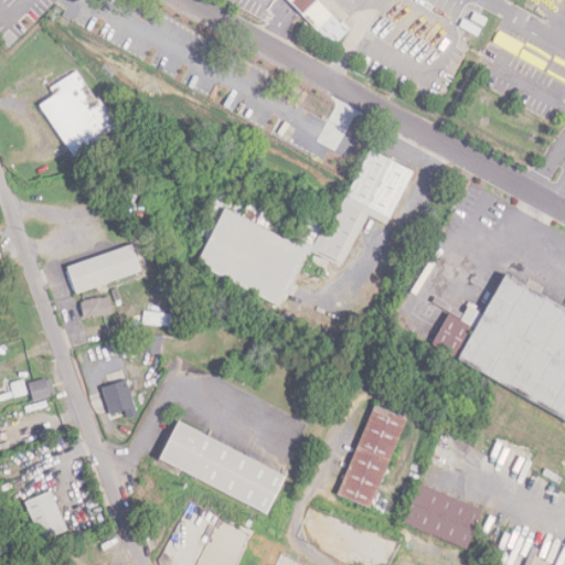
[(288,0),(333,45),(350,29),(321,0),(288,0)]
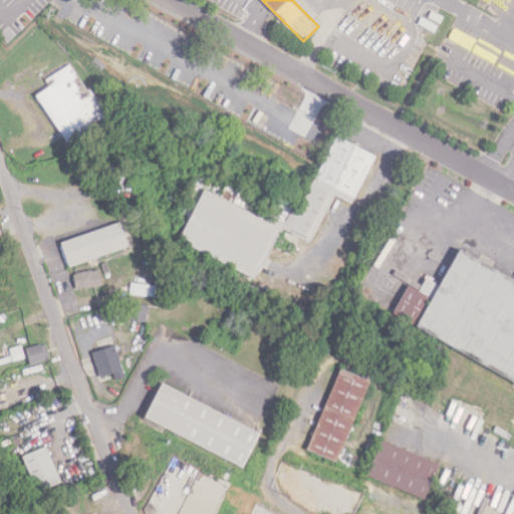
[(66,143),(105,117),(70,63),(45,79),(49,86),(36,94),(66,143)]
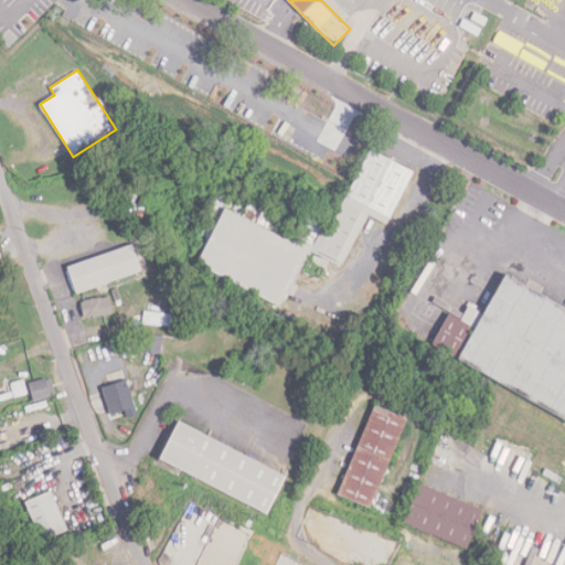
[(283,307),(311,243),(295,235),(292,240),(263,226),(270,209),(251,199),(243,215),(224,206),(196,267),(283,307)]
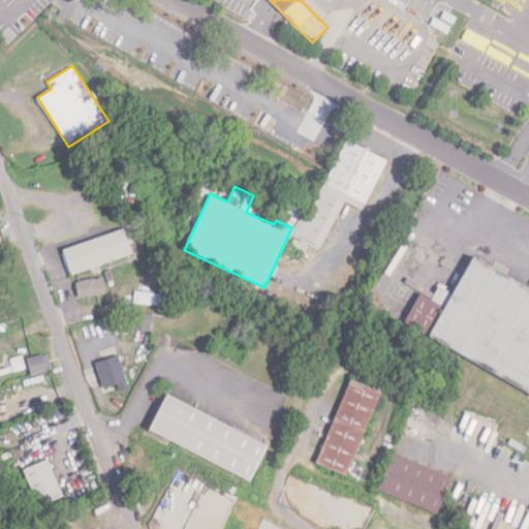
[(62,248),(70,274),(132,255),(124,229),(62,248)]
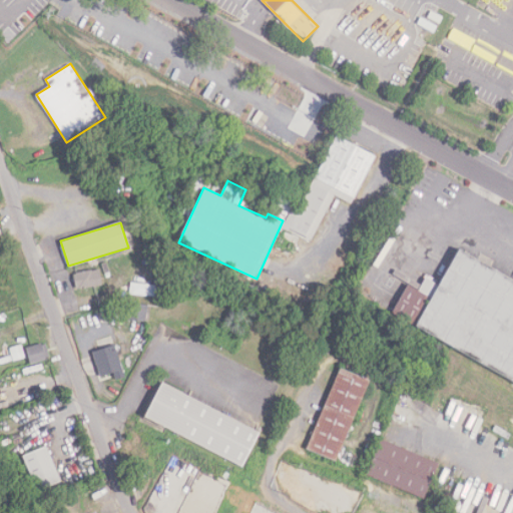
[(390,316),(512,379),(512,280),(456,250),(439,285),(424,277),(418,290),(406,284),(390,316)]
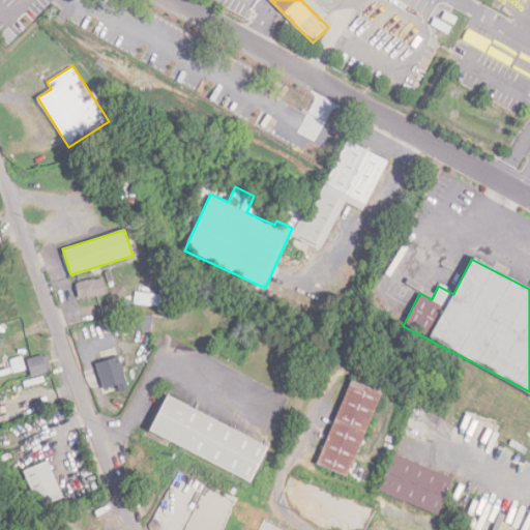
[(77,298),(105,295),(102,278),(75,282),(77,298)]
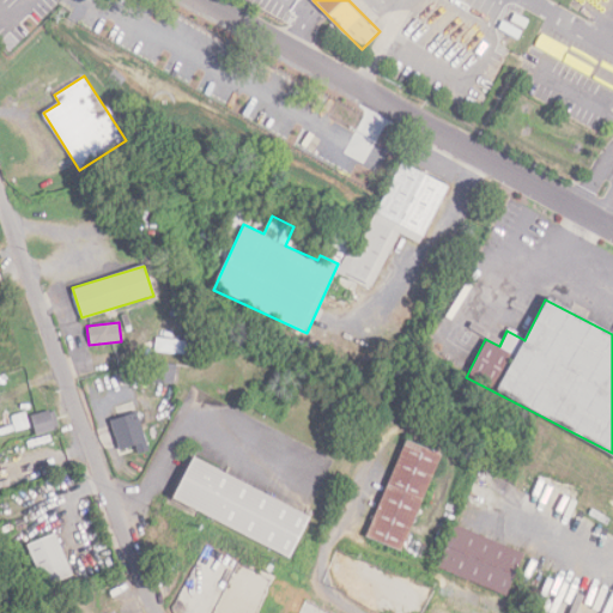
[(152,378),(169,384),(174,370),(173,369),(174,366),(158,360),(152,378)]
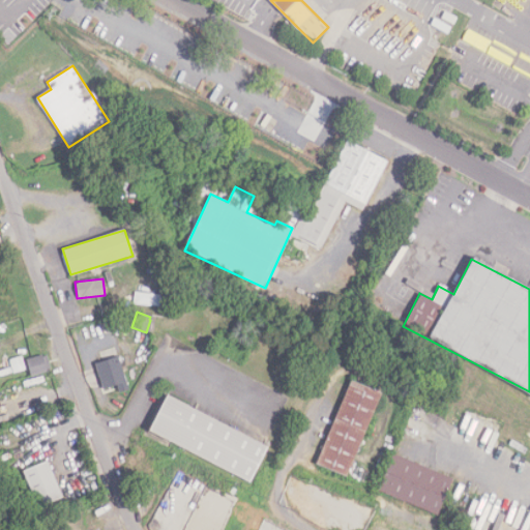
[(30,376),(51,370),(46,354),(26,359),(30,376)]
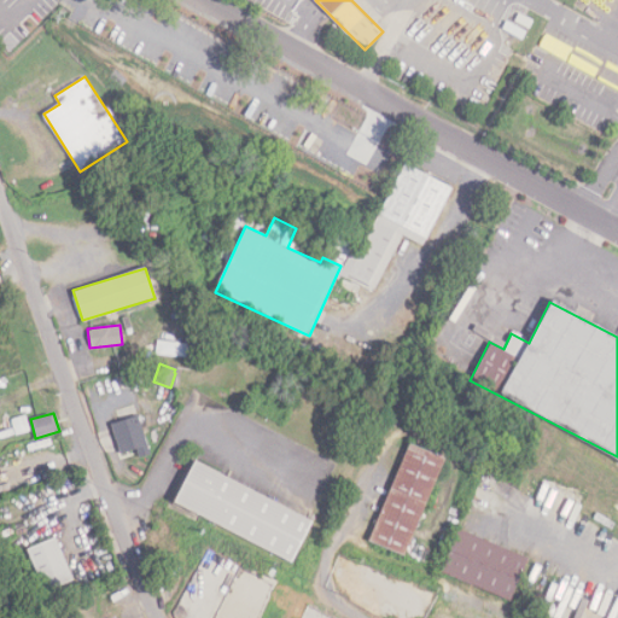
[(11,419),(15,435),(29,431),(25,414),(11,419)]
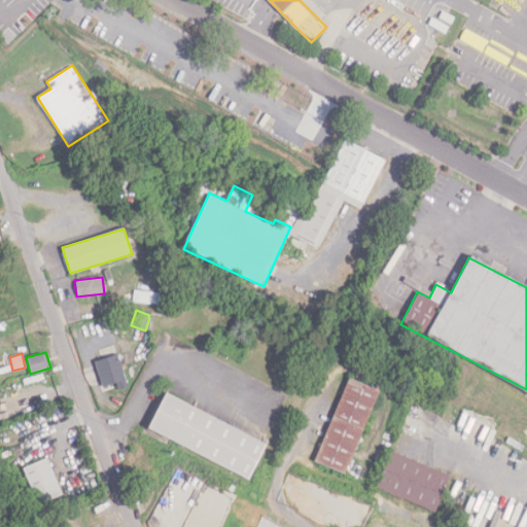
[(96,359),(101,386),(116,383),(118,390),(127,388),(119,354),(96,359)]
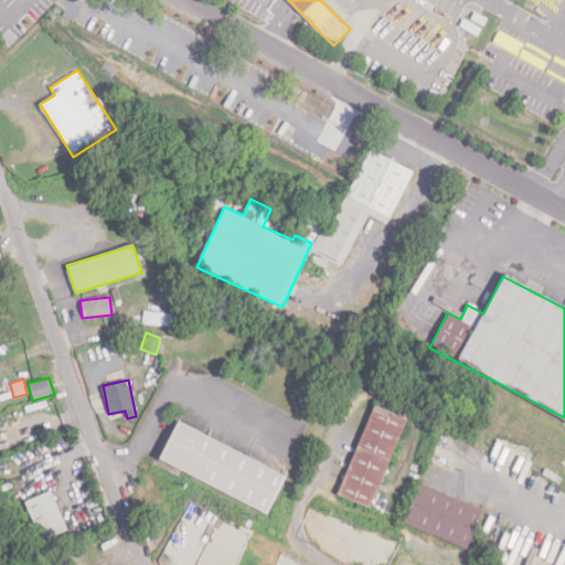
[(405,417),(372,405),(338,496),(372,508),(405,417)]
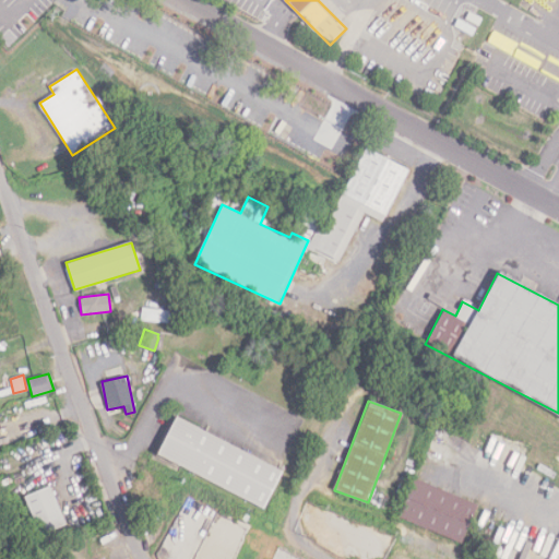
[(266,507),(284,467),(176,418),(158,459),(266,507)]
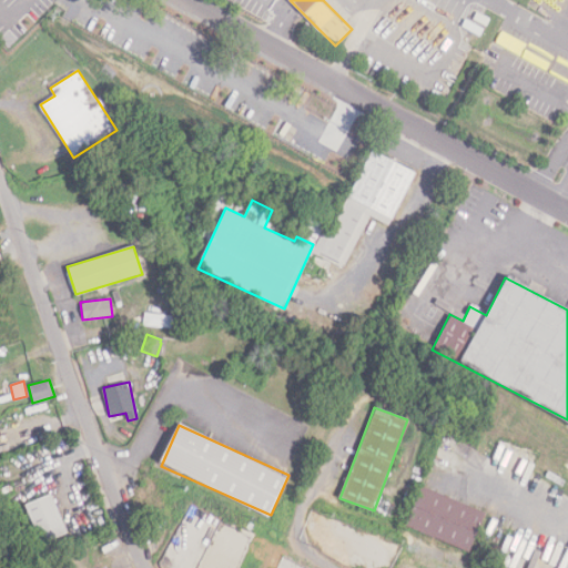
[(485,511),(419,486),(404,526),(475,554),(484,531),(478,529),(485,511)]
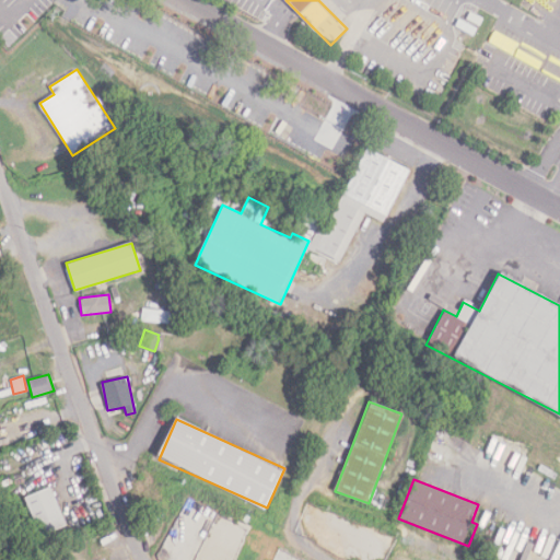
[(67,526),(53,487),(24,498),(39,536),(67,526)]
